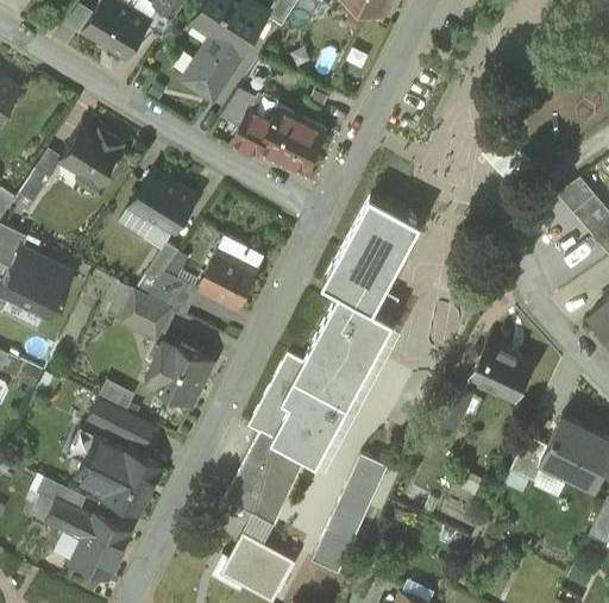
[(132,12),(112,0),(102,0),(83,33),(85,35),(86,32),(111,48),(110,50),(127,61),(146,29),(150,23),(132,12)]
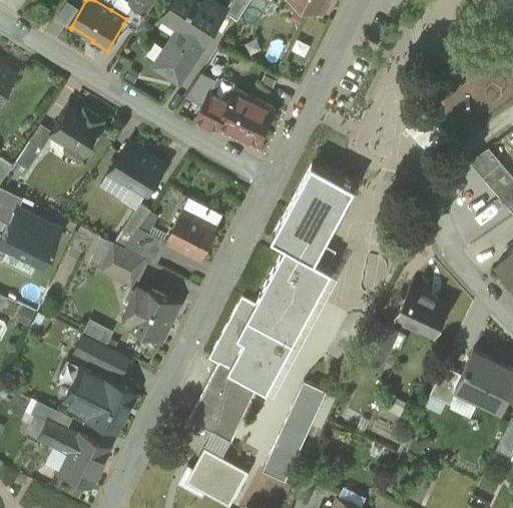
[(132,0),(128,6),(144,17),(145,16),(155,0),(132,0)]
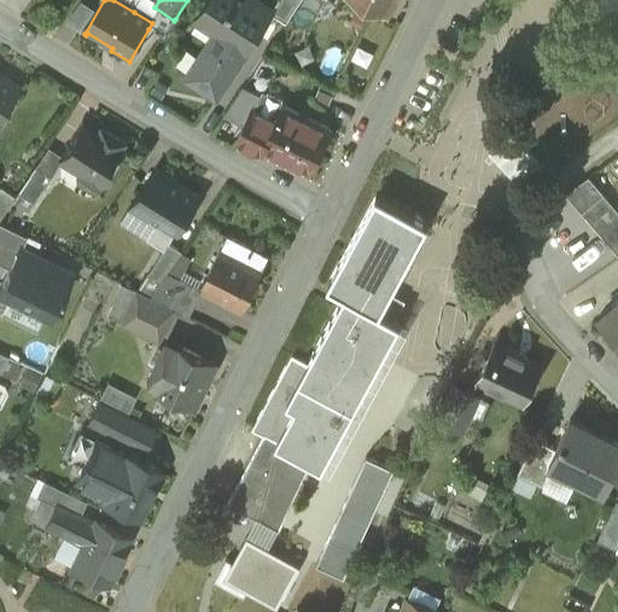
[(248,0),(209,0),(192,25),(211,38),(182,83),(219,106),(249,59),(248,58),(262,36),(255,31),(267,12),(248,0)]
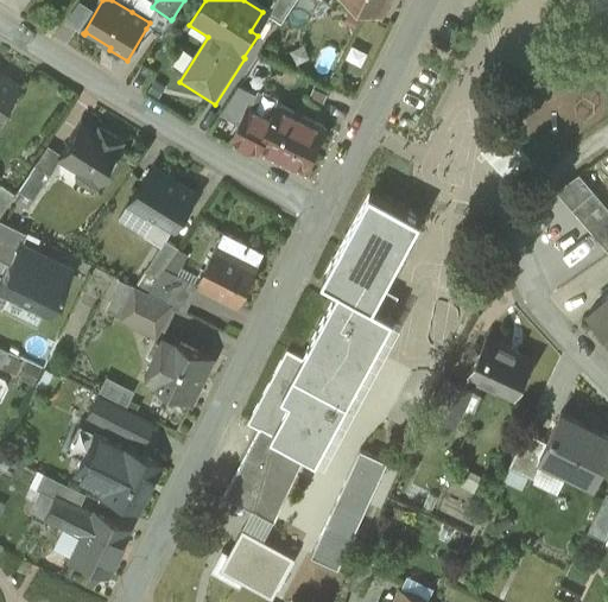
[(298,0),(277,0),(266,17),(282,26),(298,0)]
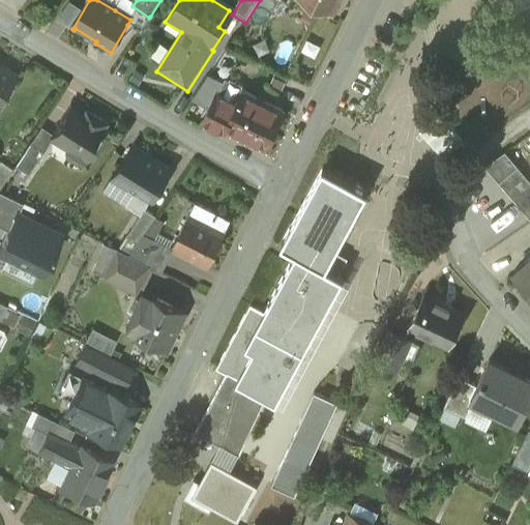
[(270,22),(281,0),(265,0),(258,15),(270,22)]
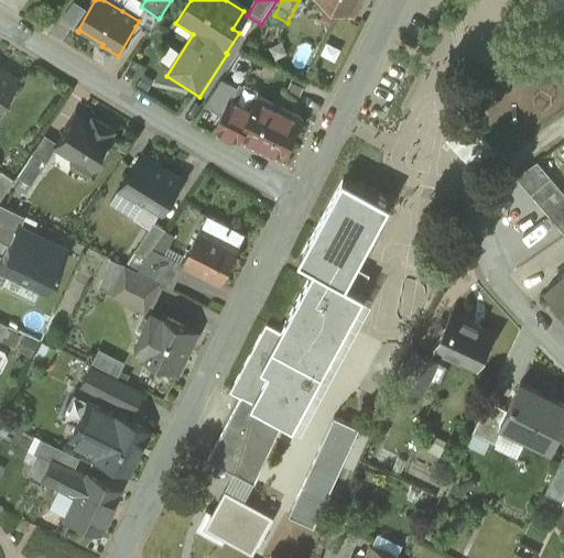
[(316,0),(353,19),(361,0),(316,0)]
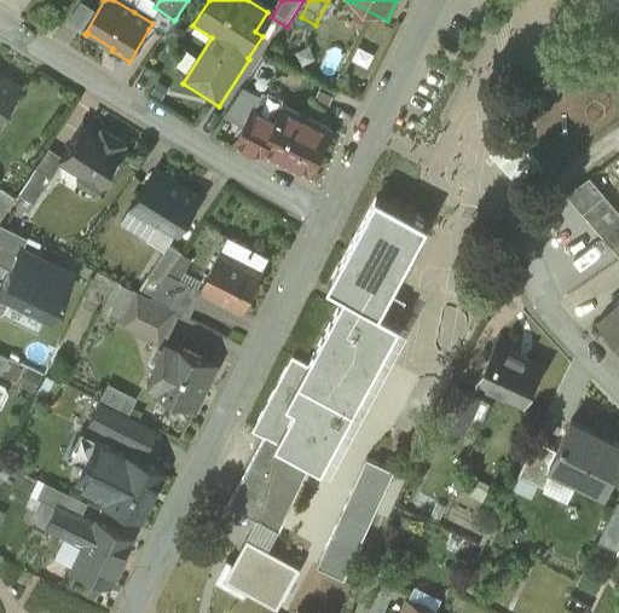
[(618,10),(618,0),(573,0),(589,18),(597,29),(599,28),(597,28),(618,10)]
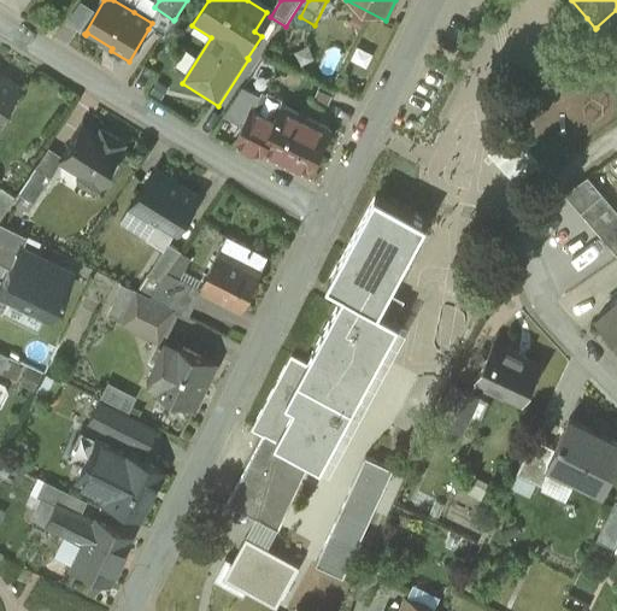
[(174,21),(154,7),(152,11),(140,4),(134,12),(152,23),(148,29),(163,39),(176,21),(175,19),(174,21)]
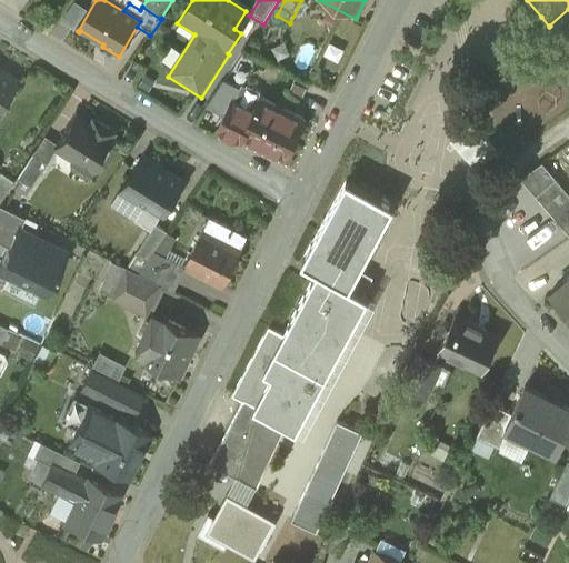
[(0,108),(3,103),(16,86),(15,86),(13,87),(0,77),(0,108)]
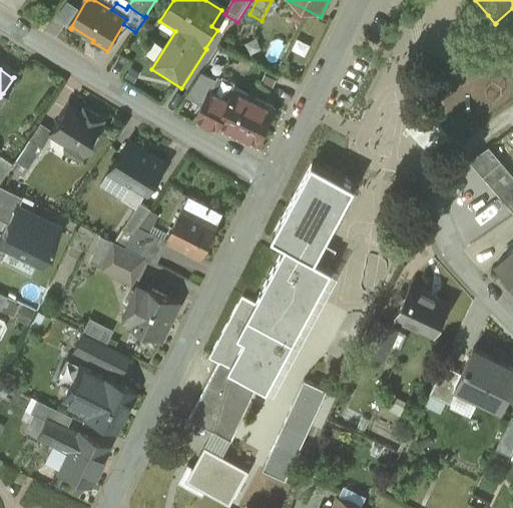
[(216,84),(201,76),(186,100),(202,109),(210,95),(216,84)]
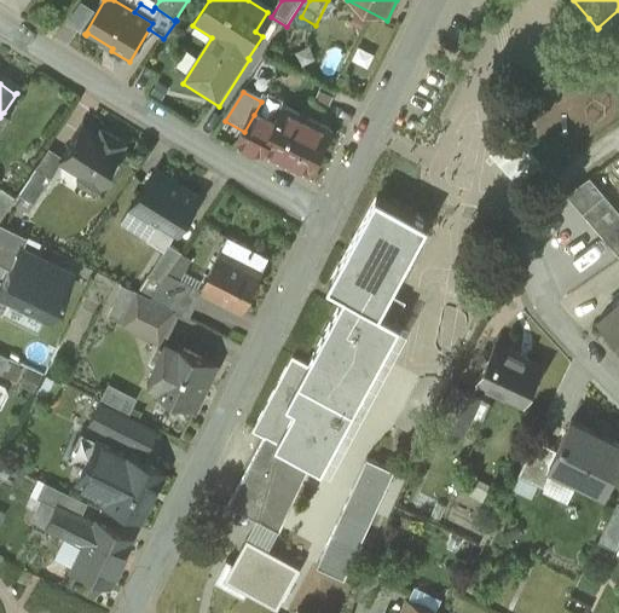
[(271,94),(264,96),(261,102),(254,115),(277,127),(283,113),(287,108),(284,100),(271,94)]
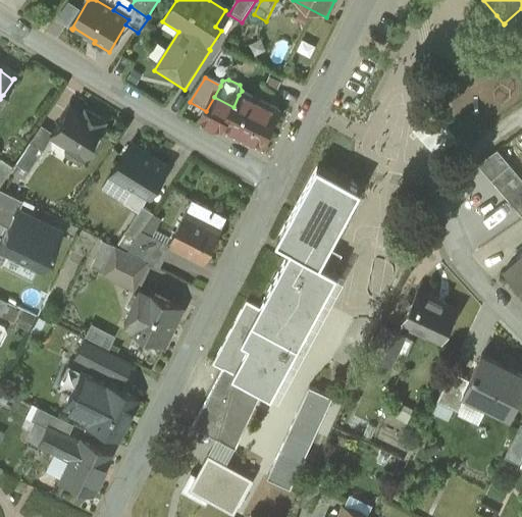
[(278,114),(239,95),(233,107),(214,97),(206,111),(201,121),(222,133),(225,128),(262,146),(278,114)]
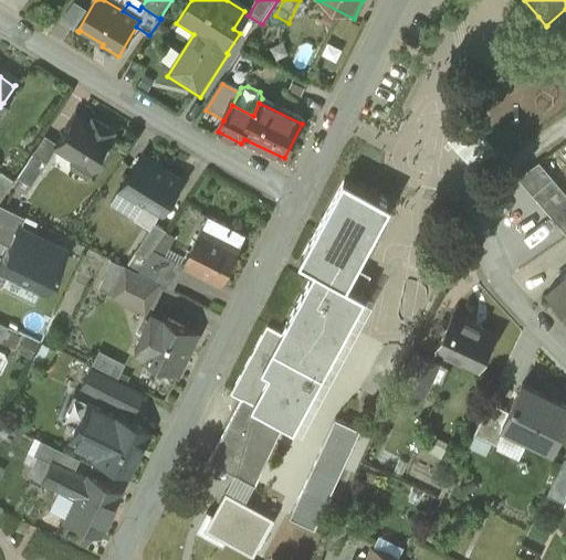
[(88,130),(72,120),(54,150),(72,161),(70,166),(71,171),(83,179),(88,178),(112,141),(111,141),(115,136),(93,123),(90,128),(88,130)]
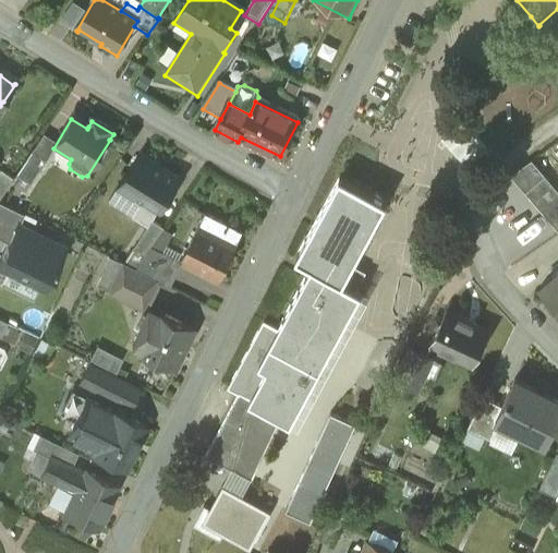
[(32,155),(14,180),(29,189),(46,164),(32,155)]
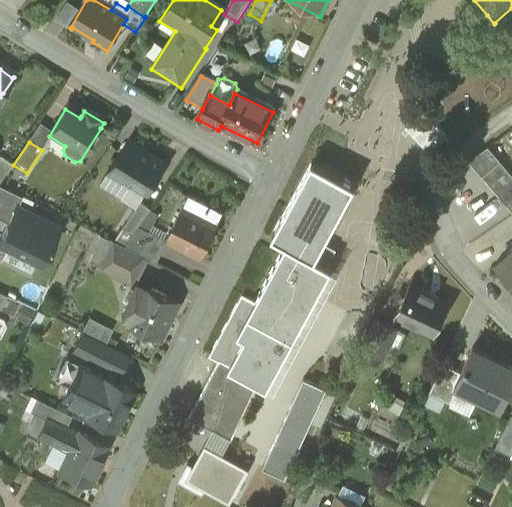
[(165,167),(128,144),(110,174),(147,197),(165,167)]
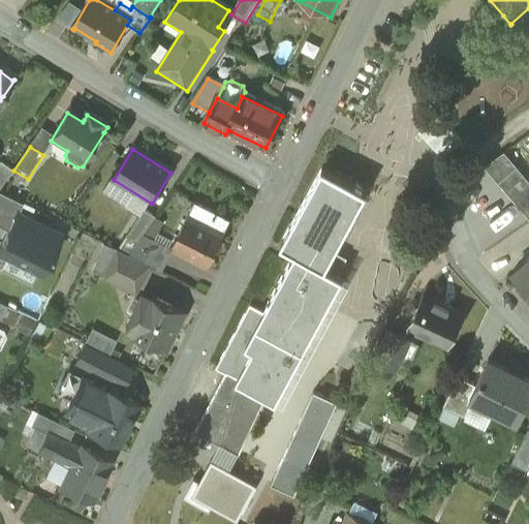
[(516,171),(503,156),(483,171),(497,187),(516,171)]
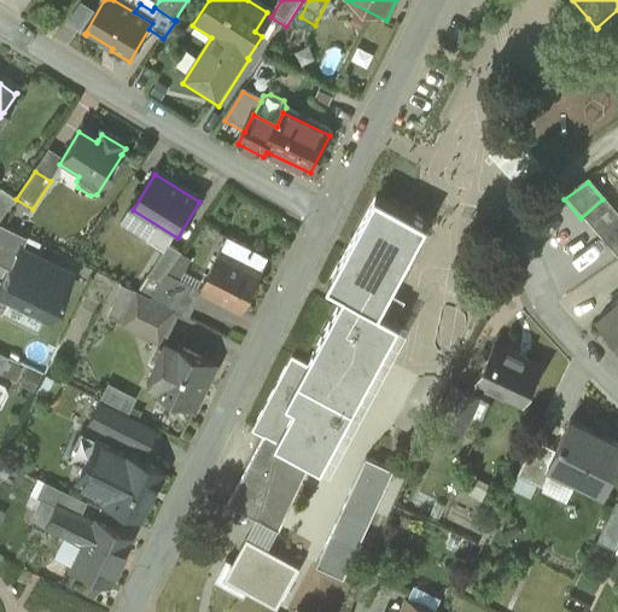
[(0,221),(13,202),(0,192),(0,221)]
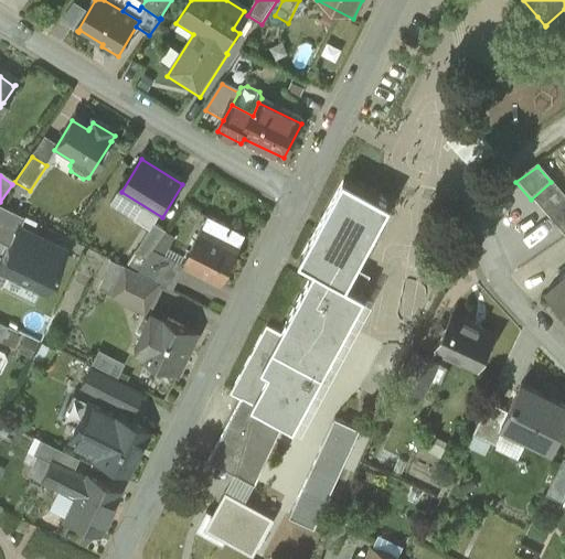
[(561,193),(551,182),(531,200),(541,211),(561,193)]
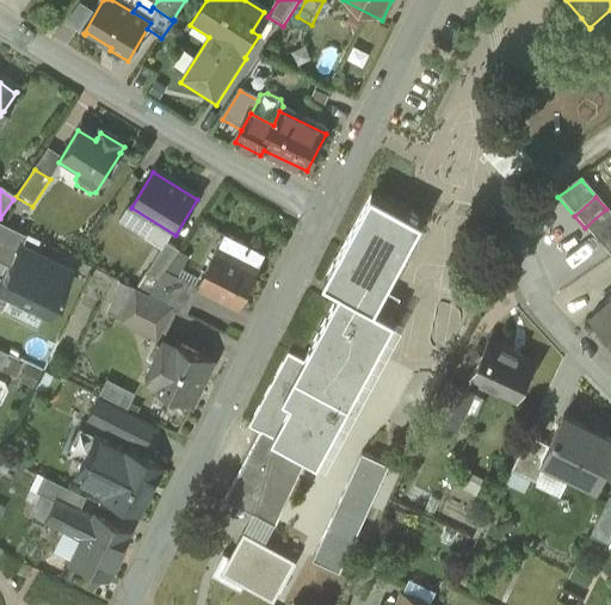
[(341,295),(304,364),(289,356),(250,428),(261,434),(226,504),(276,530),(312,462),(319,465),(394,323),(375,313),(423,226),(372,198),(325,286),(341,295)]
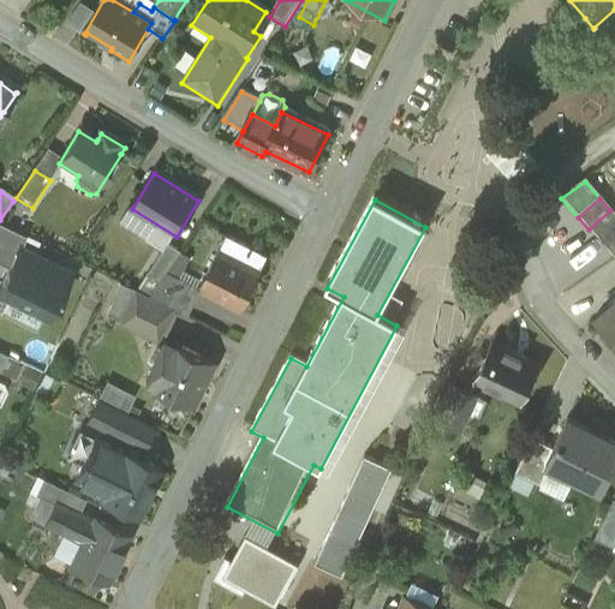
[(614,215),(610,210),(589,230),(598,240),(614,225),(614,215)]
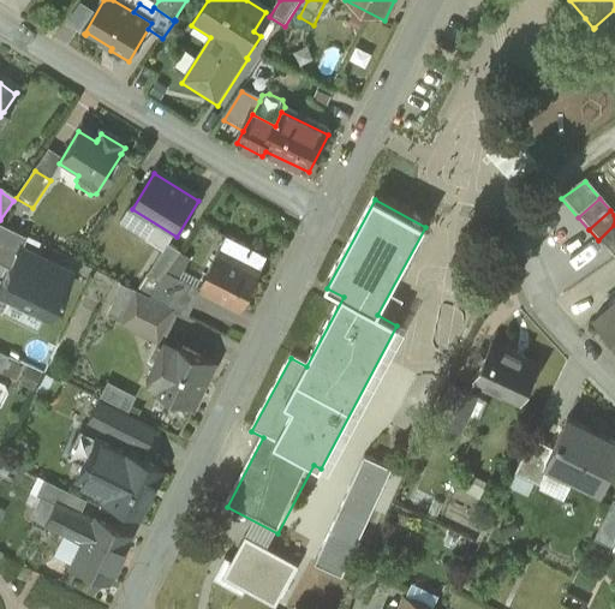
[(614,225),(598,240),(607,251),(614,244),(614,225)]
